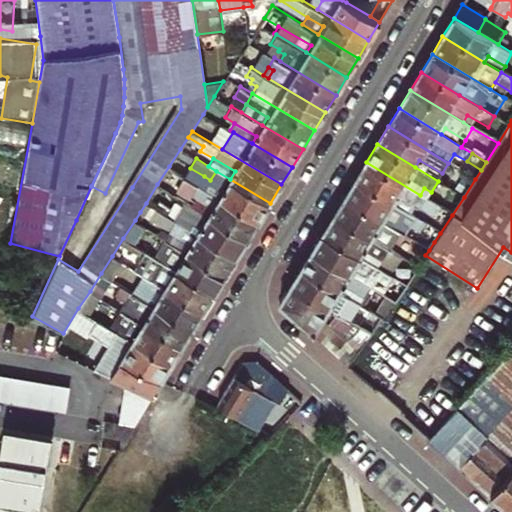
[(440,208),(420,195),(366,162),(355,181),(393,204),(397,198),(419,211),(420,209),(434,218),(440,208)]
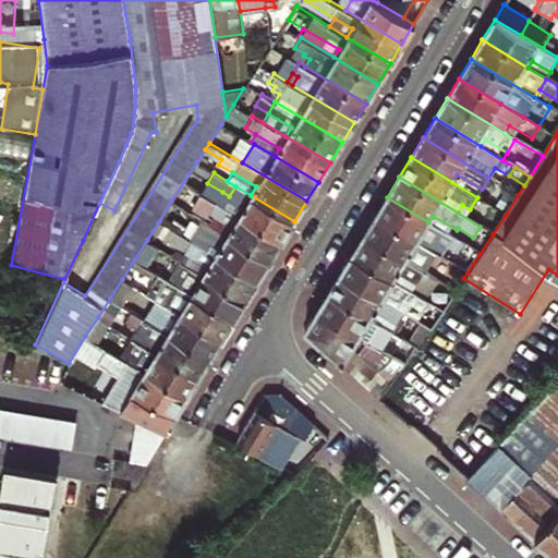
[(214,216),(208,223),(270,261),(282,241),(239,215),(217,201),(192,186),(184,198),(214,216)]
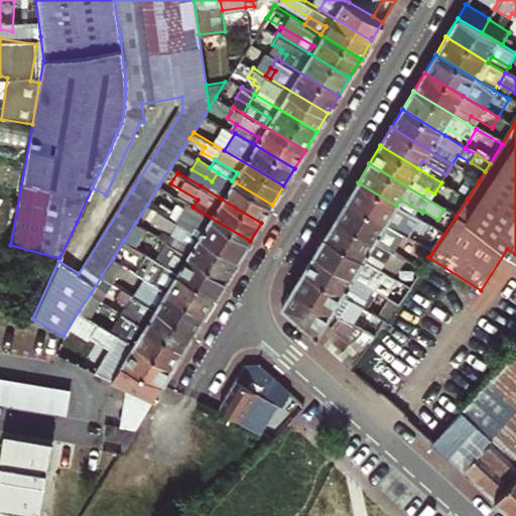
[(221,199),(261,223),(272,205),(232,180),(218,172),(212,181),(227,190),(221,199)]
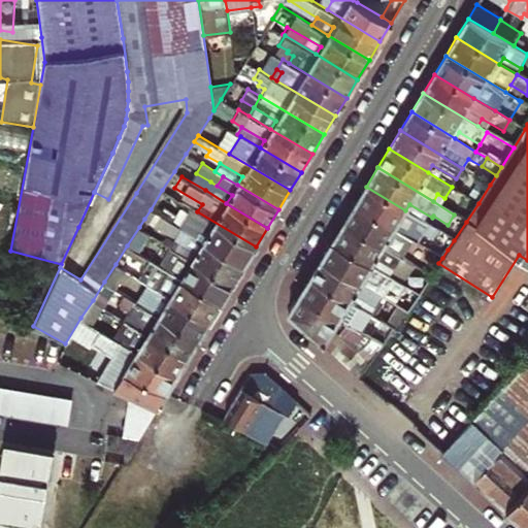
[(205,190),(226,203),(232,195),(217,186),(210,182),(205,190)]
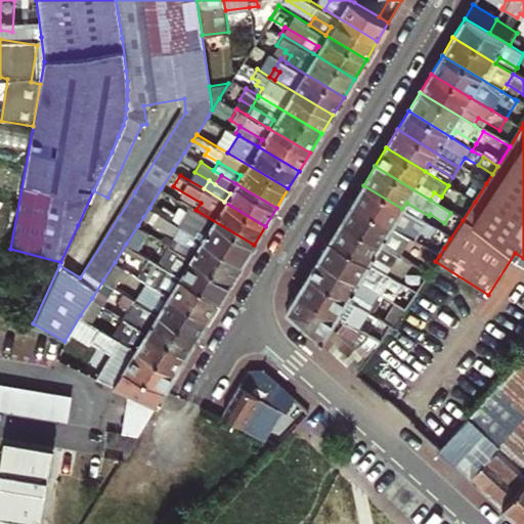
[(425,222),(402,209),(363,185),(352,203),(413,241),(419,233),(444,248),(450,238),(425,222)]
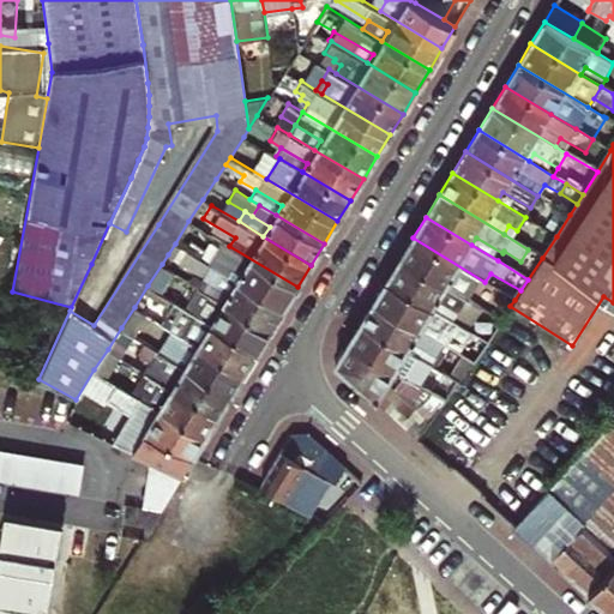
[(498,290),(485,282),(413,238),(399,259),(467,300),(473,304),(477,295),(491,302),(498,290)]
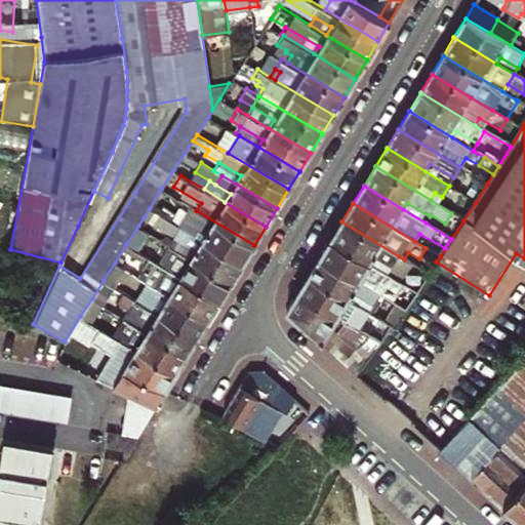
[(426,223),(430,216),(407,203),(403,209),(426,223)]
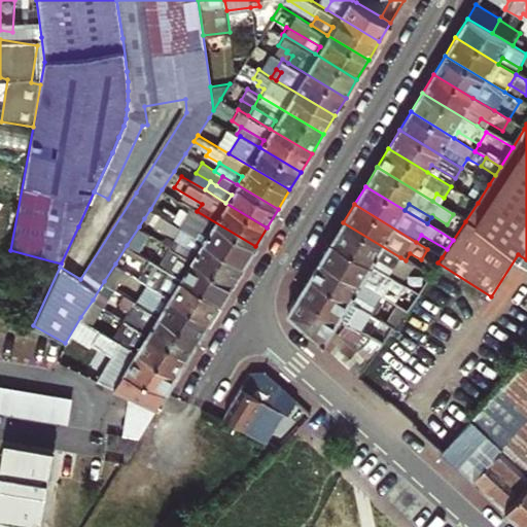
[(255,246),(197,211),(192,208),(181,227),(244,265),(255,246)]
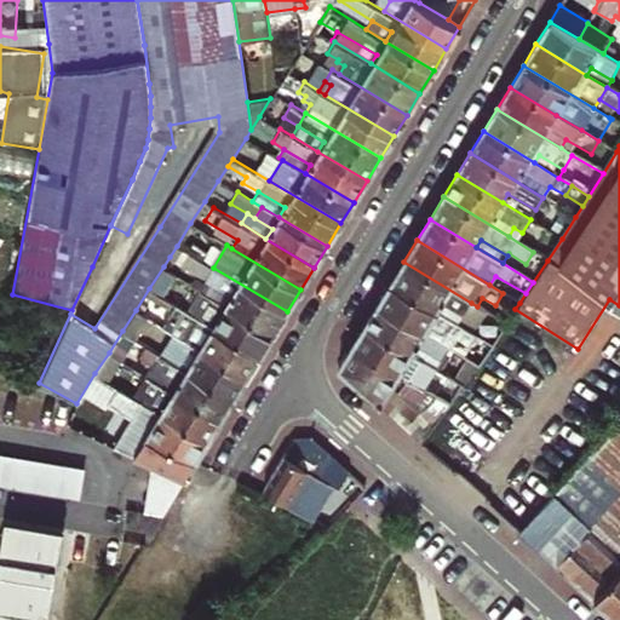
[(274,334),(287,311),(213,268),(177,246),(170,257),(194,273),(206,280),(200,290),(274,334)]
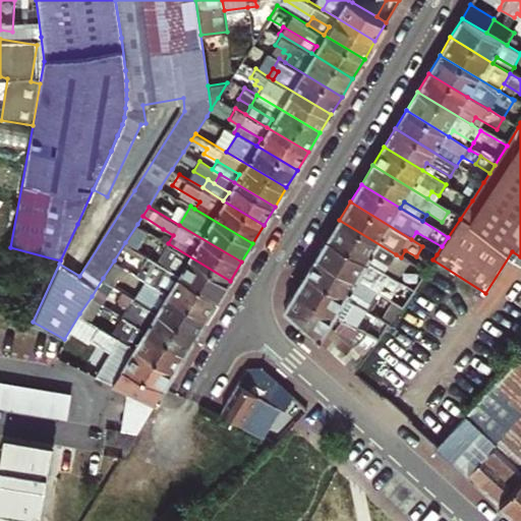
[(396,254),(339,220),(328,239),(384,272),(396,254)]
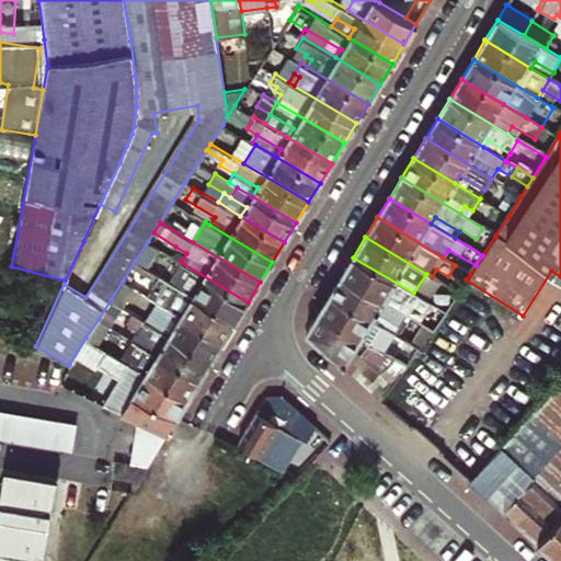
[(146,267),(158,248),(148,241),(135,261),(146,267)]
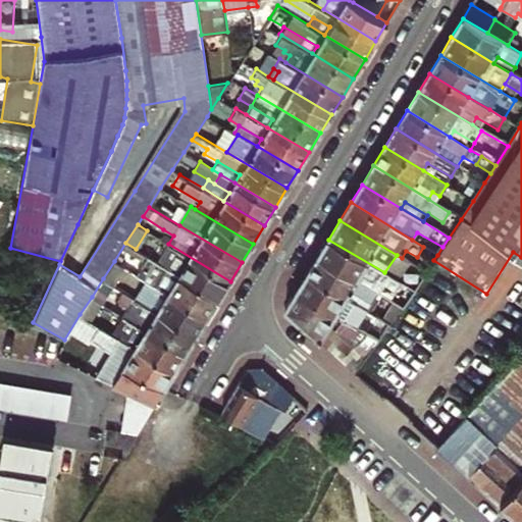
[(173,236),(163,229),(158,237),(168,244),(173,236)]
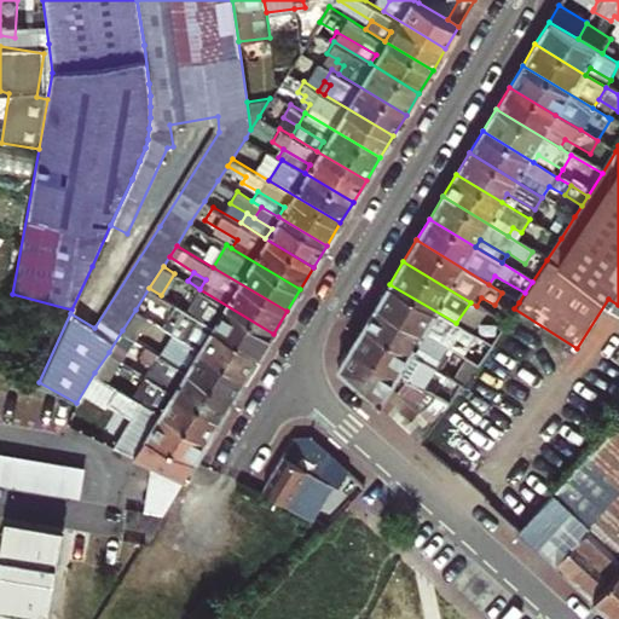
[(470,331),(456,323),(389,284),(376,305),(450,350),(456,340),(482,357),(491,343),(470,331)]
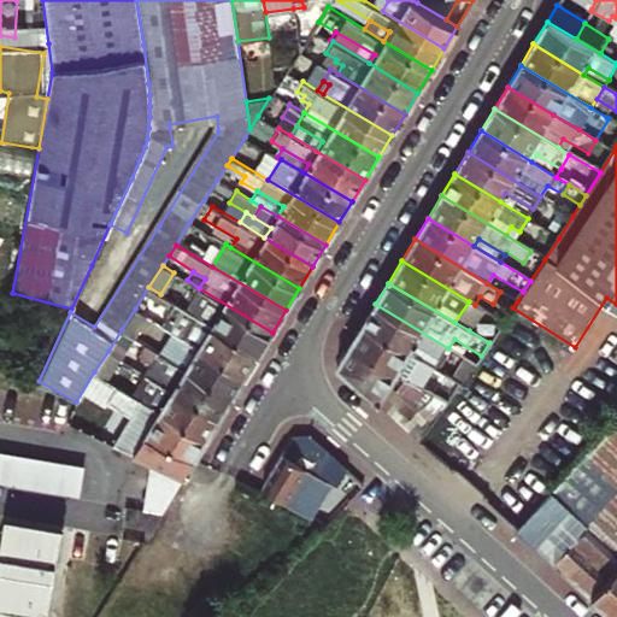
[(272,333),(199,288),(186,310),(259,353),(272,333)]
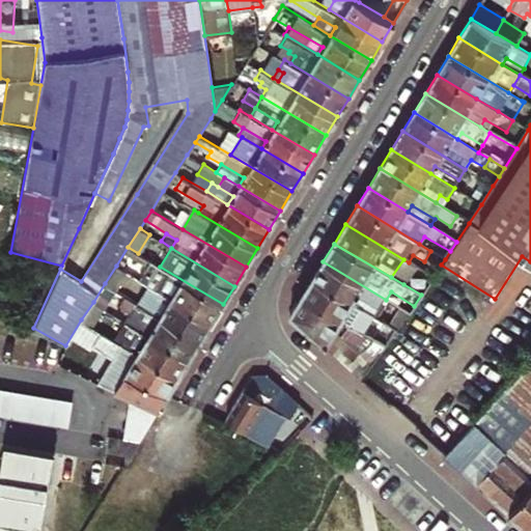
[(409,262),(403,259),(391,277),(403,284),(415,267),(409,262)]
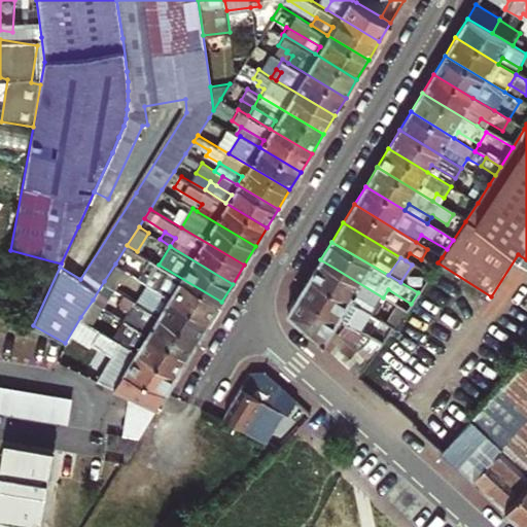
[(383,297),(320,259),(309,278),(372,316),(383,297)]
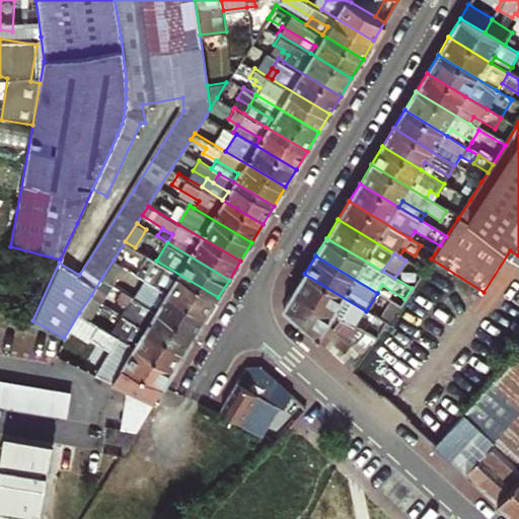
[(123,265),(114,260),(102,277),(113,283),(123,265)]
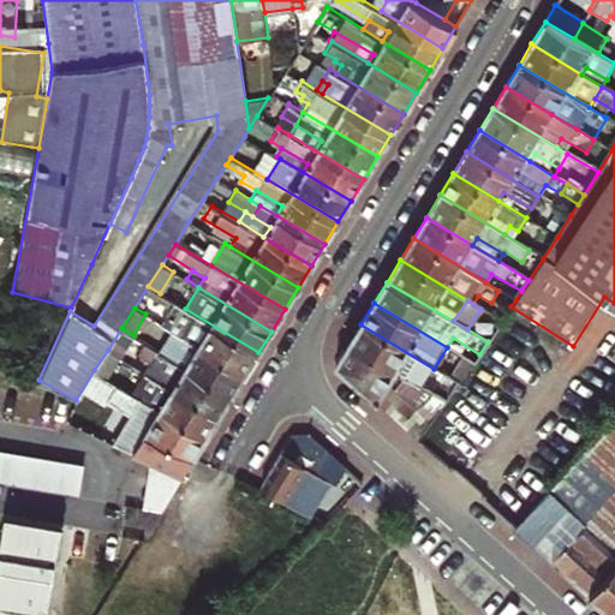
[(185,309),(172,330),(245,374),(258,352),(185,309)]
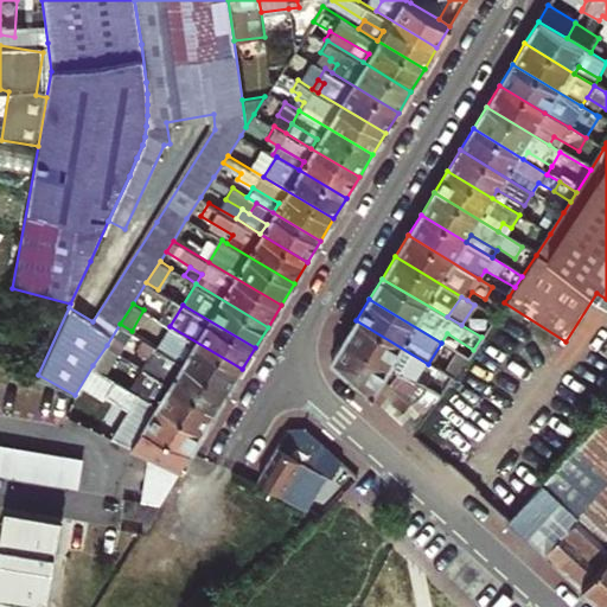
[(415,384),(428,364),(356,320),(344,340),(390,368),(415,384)]
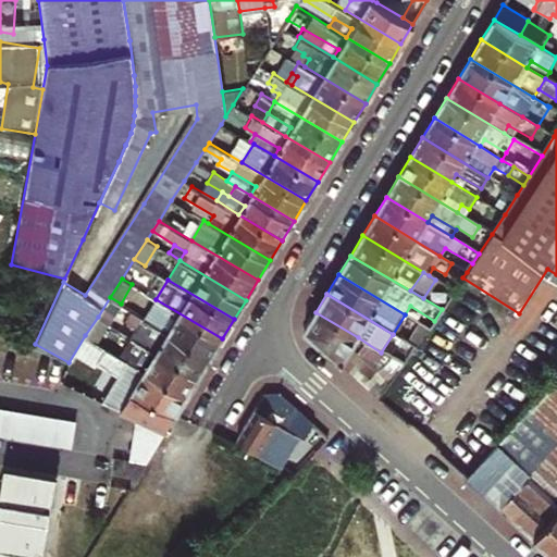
[(121,304),(110,297),(98,317),(110,323),(121,304)]
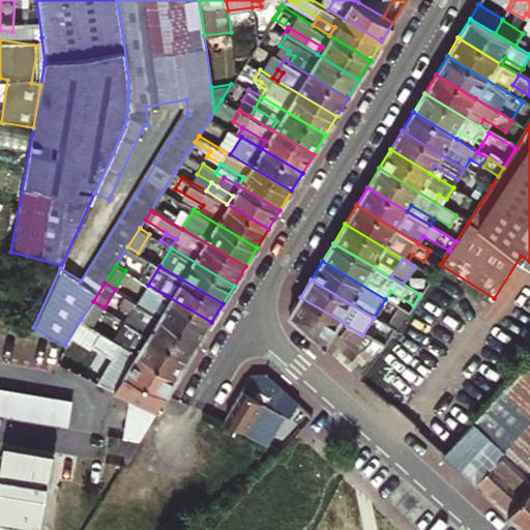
[(211,322),(148,285),(137,302),(200,341),(211,322)]
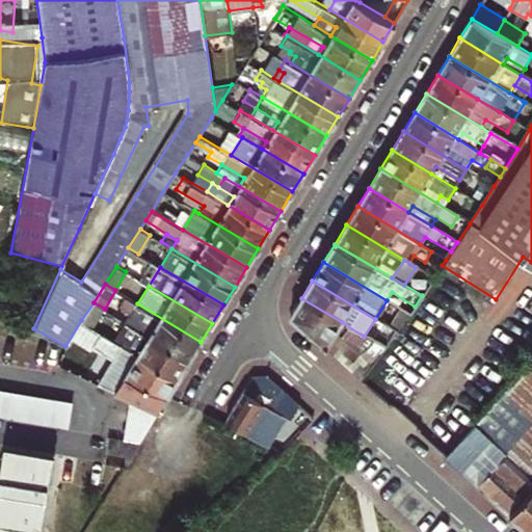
[(189,361),(201,342),(137,303),(125,296),(118,307),(131,315),(127,322),(189,361)]
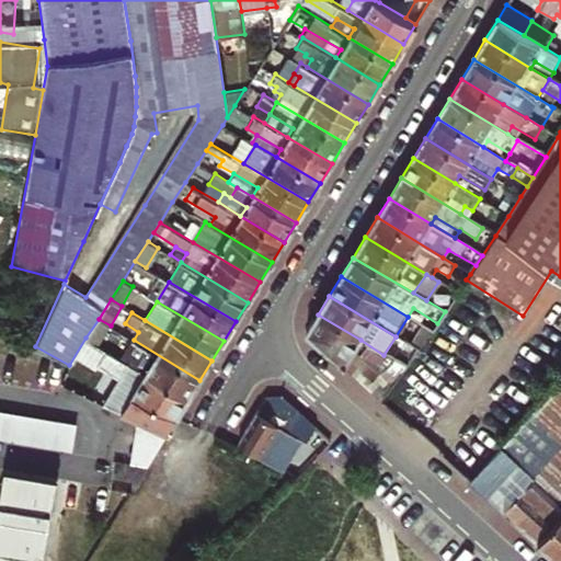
[(307,332),(384,402),(407,368),(396,362),(382,378),(354,353),(361,340),(318,315),(307,332)]
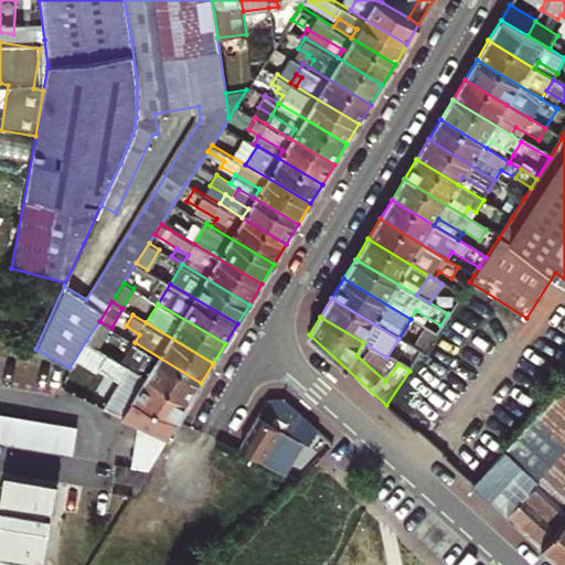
[(112,328),(99,321),(86,340),(100,349),(112,328)]
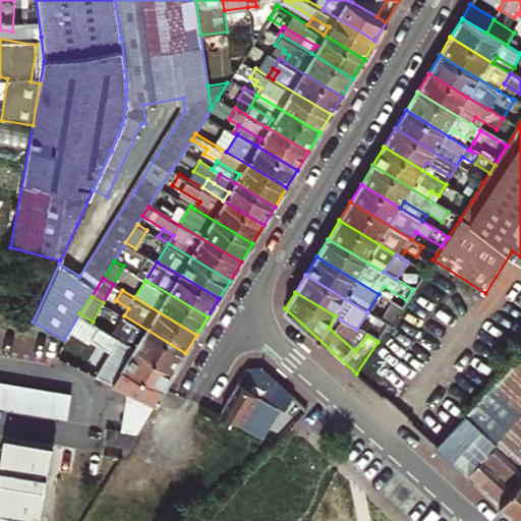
[(400,307),(393,302),(381,321),(389,326),(400,307)]
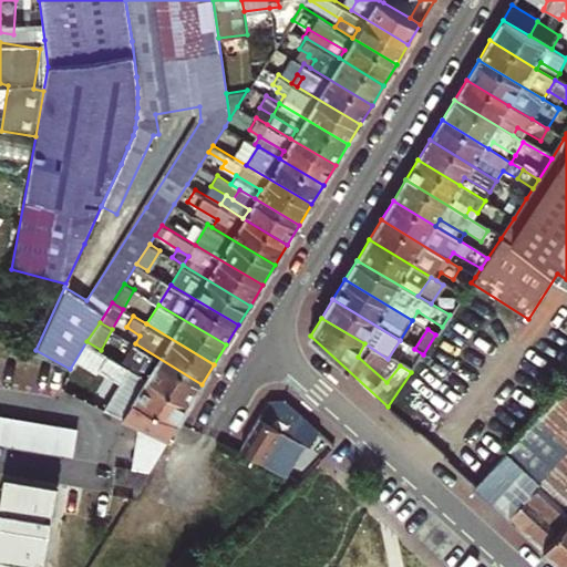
[(202,384),(135,343),(123,363),(191,404),(202,384)]
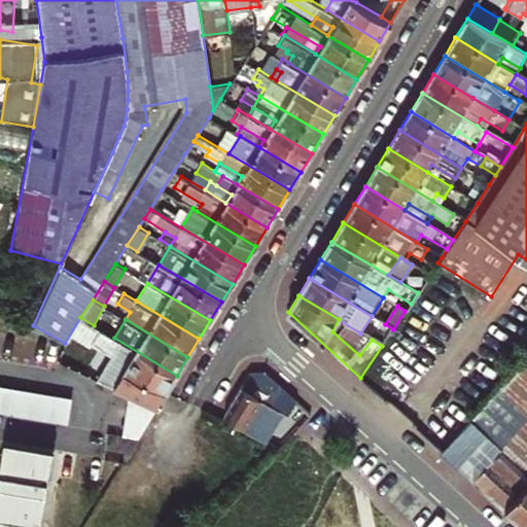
[(167,392),(177,376),(114,338),(94,325),(85,339),(111,354),(106,364),(167,392)]
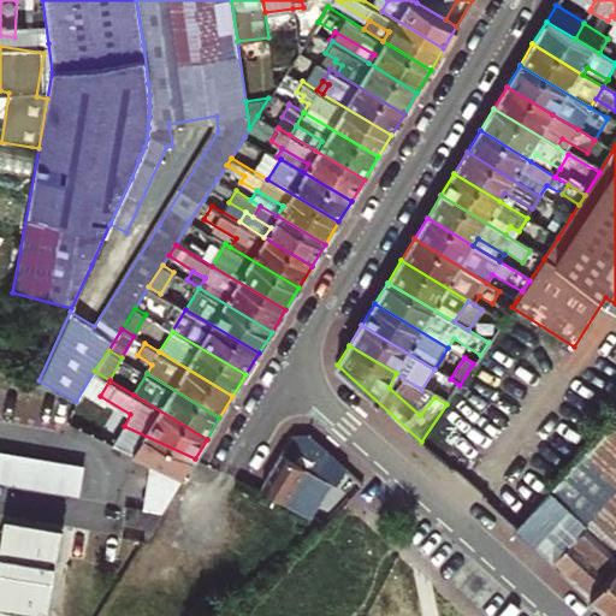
[(615,568),(615,416),(606,427),(549,491),(517,527),(592,594),(615,568)]
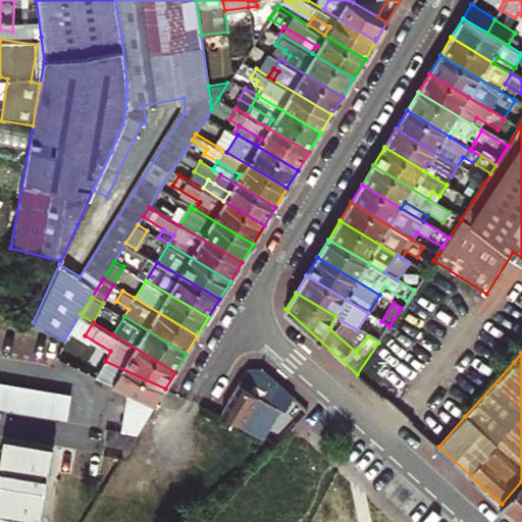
[(267,403),(277,382),(263,369),(248,370),(223,414),(263,435),(277,408),(267,403)]
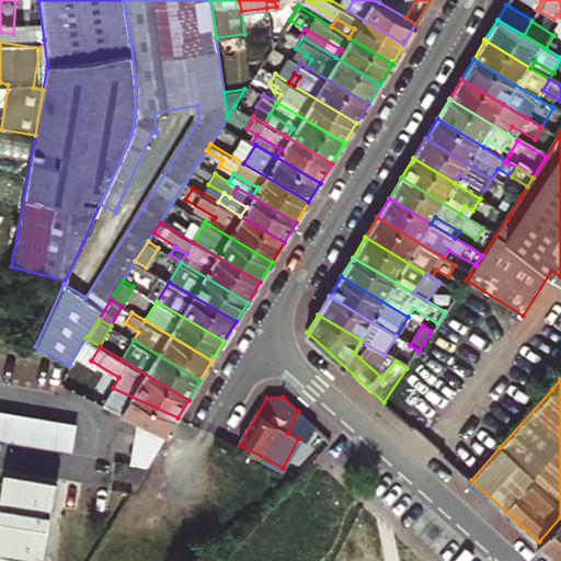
[(0,432),(77,442),(80,415),(0,405),(0,432)]
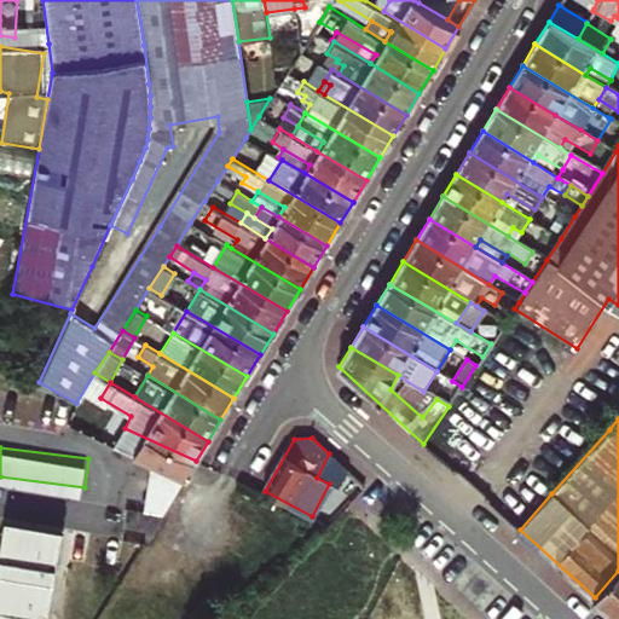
[(46,618),(53,579),(62,528),(4,518),(0,539),(0,618),(46,618)]
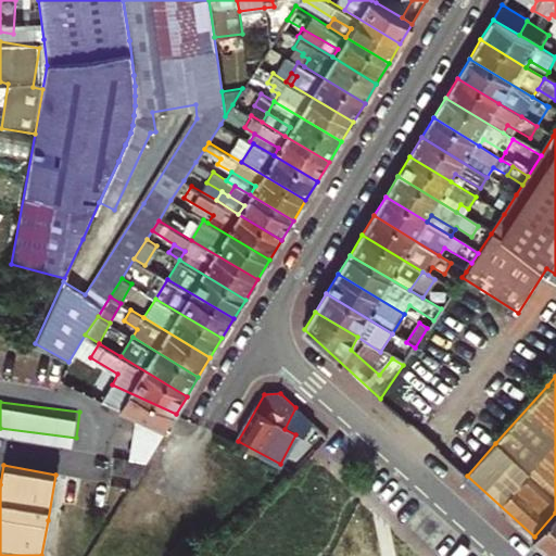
[(555,513),(534,536),(554,554),(555,551),(555,513)]
